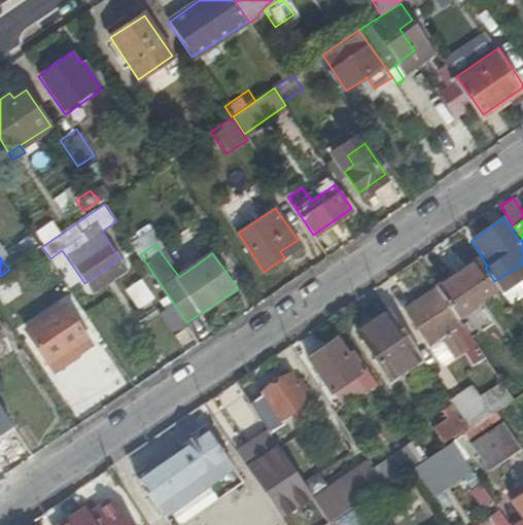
[(129,270),(119,258),(84,283),(93,294),(129,270)]
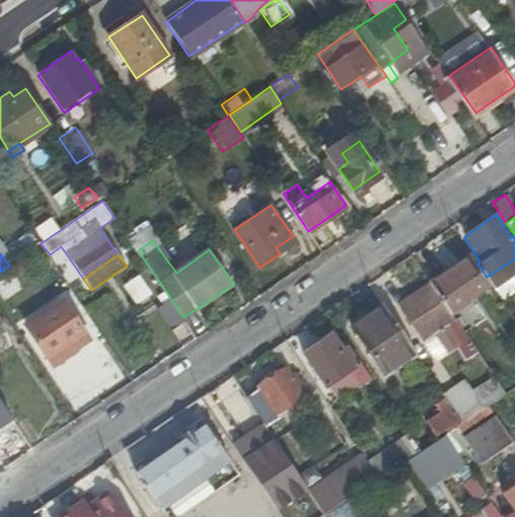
[(477,264),(471,255),(431,283),(451,312),(493,285),(487,277),(477,264)]
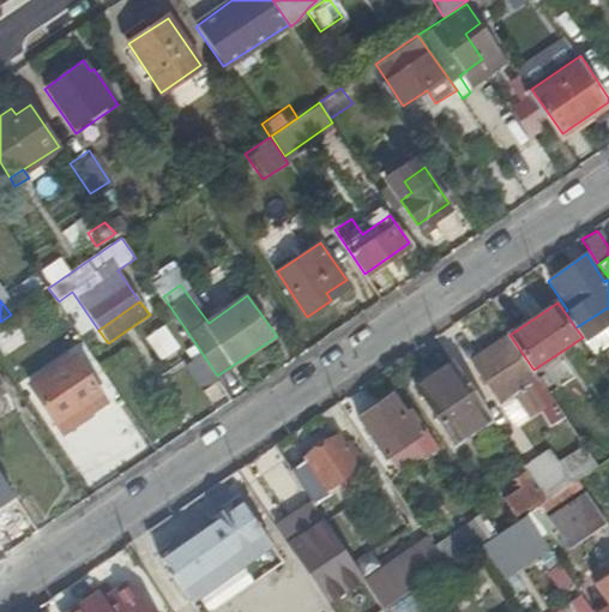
[(156,322),(137,335),(154,359),(173,346),(156,322)]
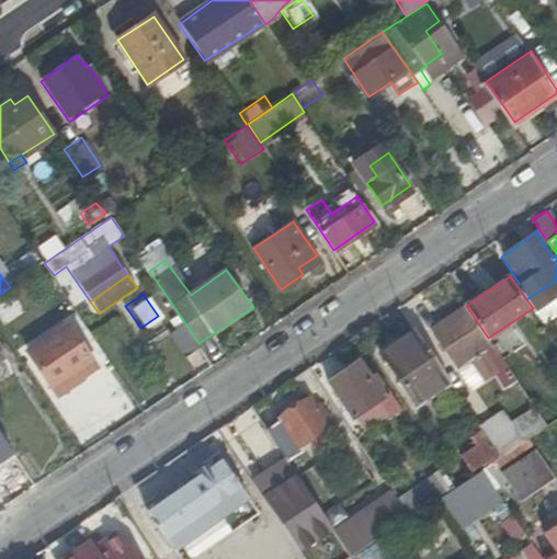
[(488,338),(466,306),(442,323),(456,343),(446,351),(461,372),(476,361),(500,396),(511,387),(487,353),(495,348),(488,338)]
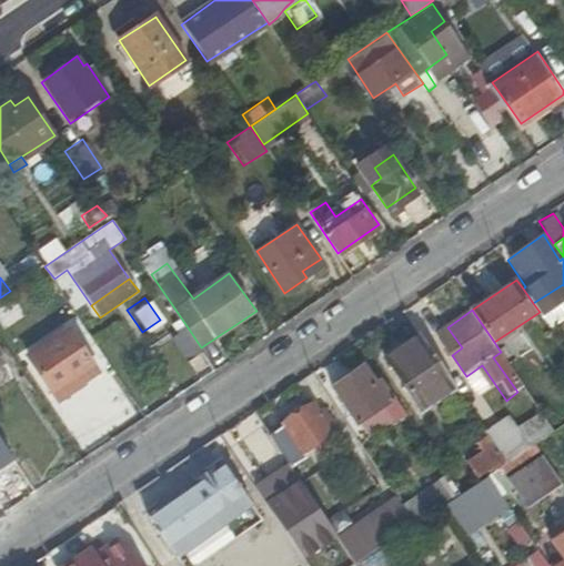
[(188,327),(173,336),(189,362),(204,352),(201,347),(188,327)]
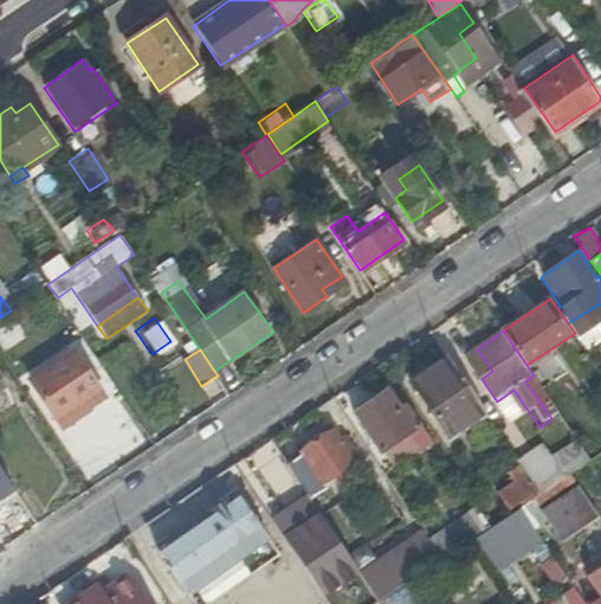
[(492,371),(477,349),(466,358),(482,379),(492,371)]
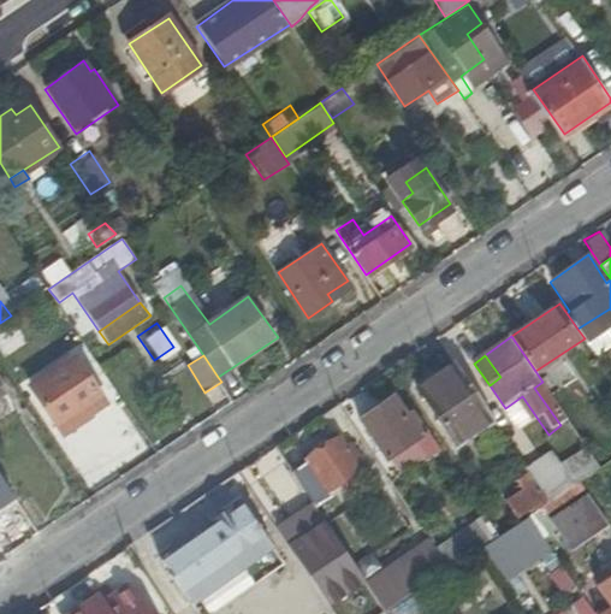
[(454,360),(417,388),(456,443),(493,417),(454,360)]
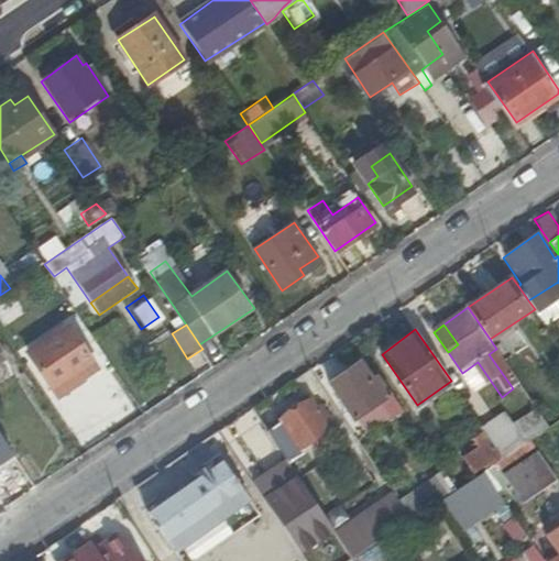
[(101,364),(76,330),(36,358),(61,393),(101,364)]
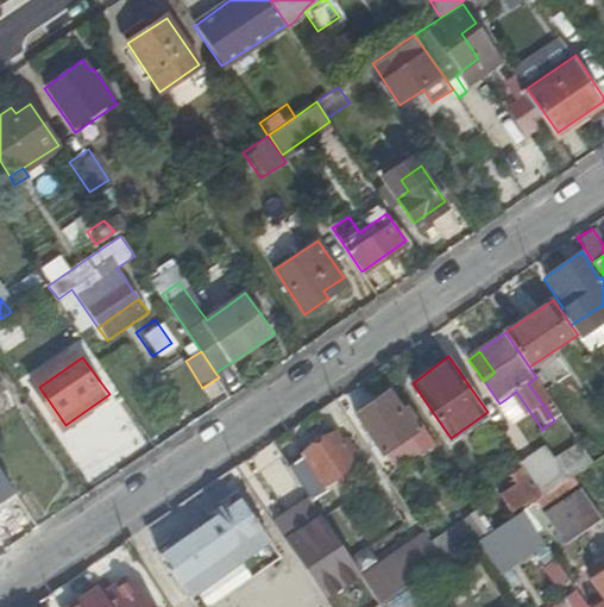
[(356,414),(381,454),(410,432),(419,426),(398,398),(395,401),(388,392),(356,414)]
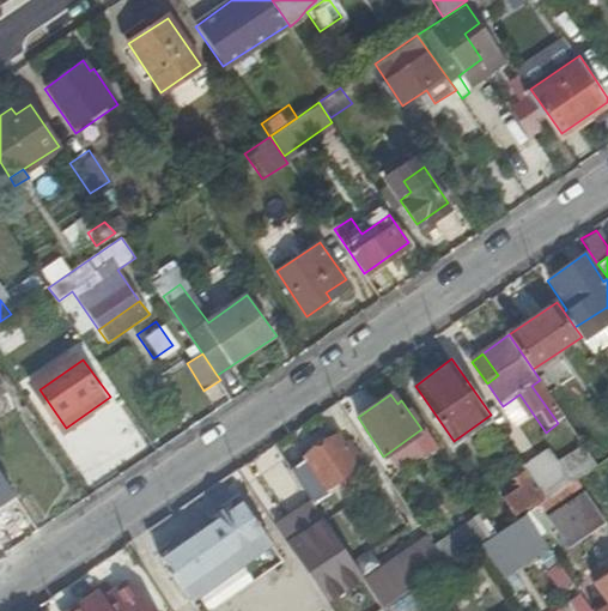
[(421,429),(413,435),(425,451),(437,442),(426,425),(421,429)]
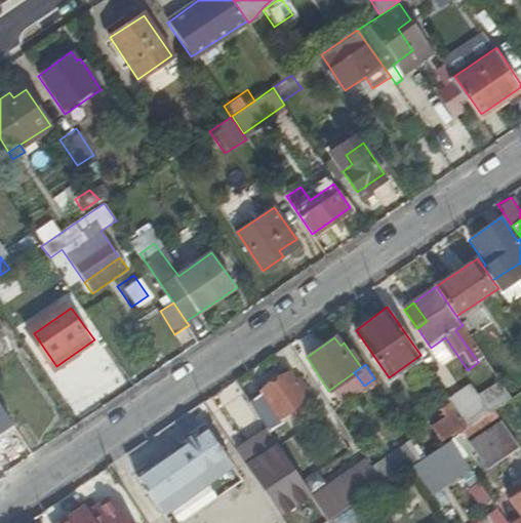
[(250,399),(272,431),(286,421),(283,417),(310,400),(288,369),(262,388),(264,391),(250,399)]
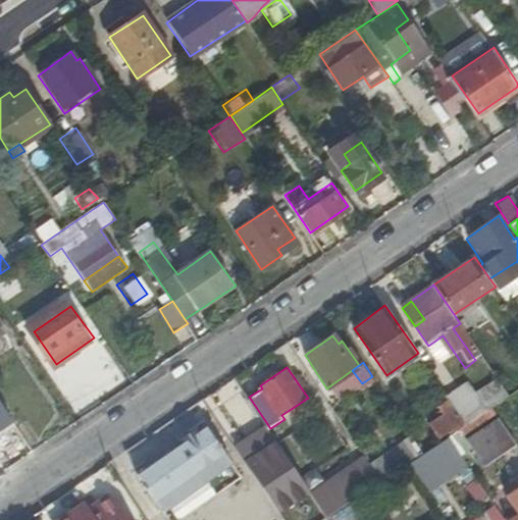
[(456,408),(467,423),(488,409),(509,395),(501,382),(478,398),(471,387),(452,401),(456,408)]
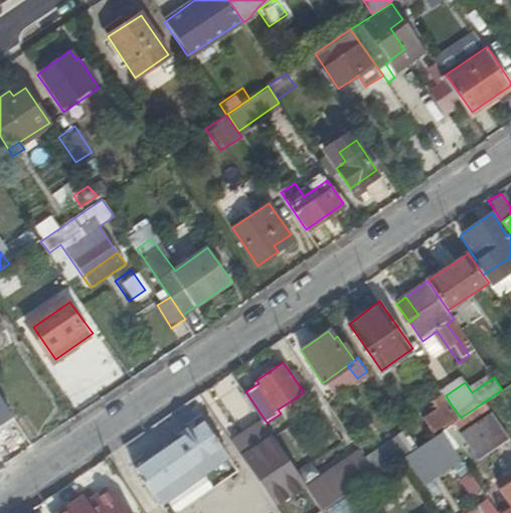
[(237,428),(222,437),(230,450),(259,434),(231,386),(218,394),(237,428)]
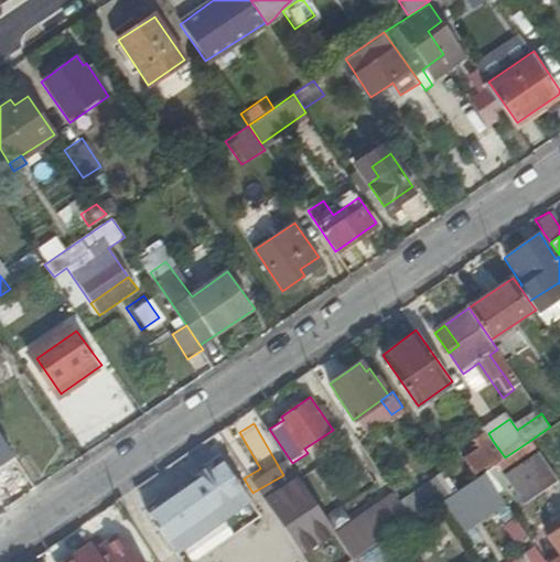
[(493,441),(488,433),(478,438),(484,446),(493,441)]
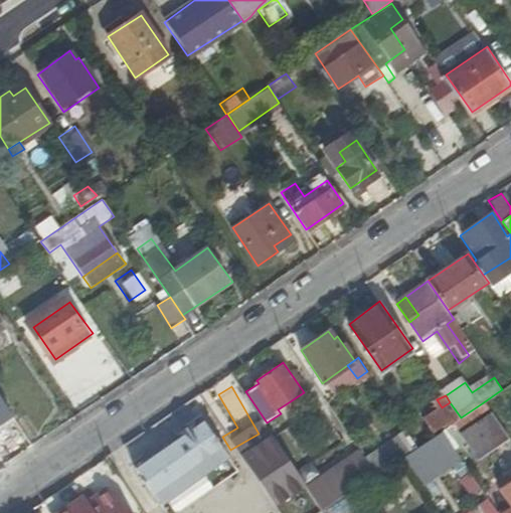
[(461,417),(450,402),(442,407),(426,418),(427,421),(436,435),(441,432),(461,417)]
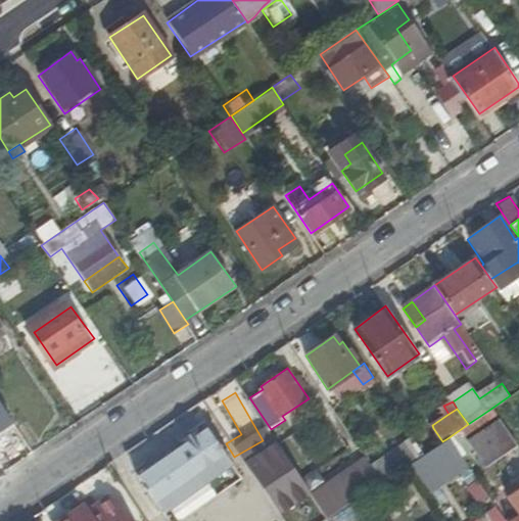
[(0,451),(18,438),(0,412),(0,451)]
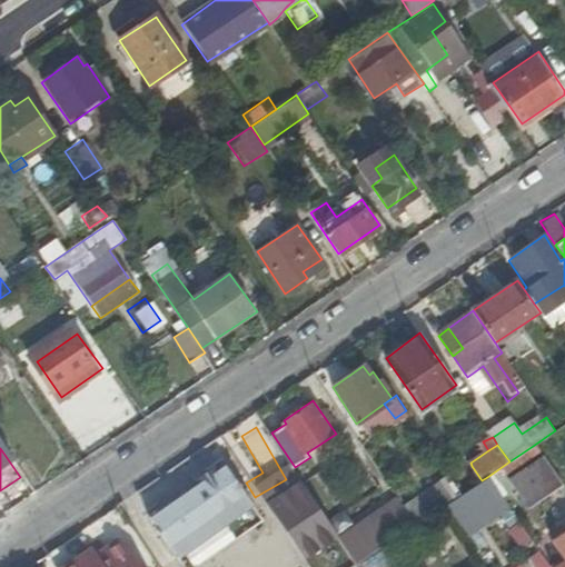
[(559,484),(542,459),(509,481),(508,483),(525,506),(559,484)]
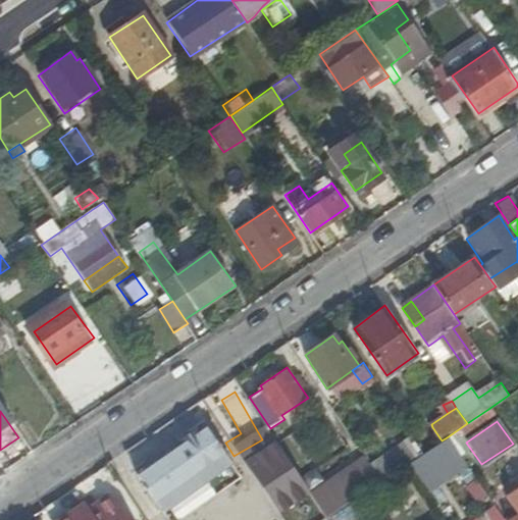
[(165,514),(234,464),(206,425),(138,475),(165,514)]
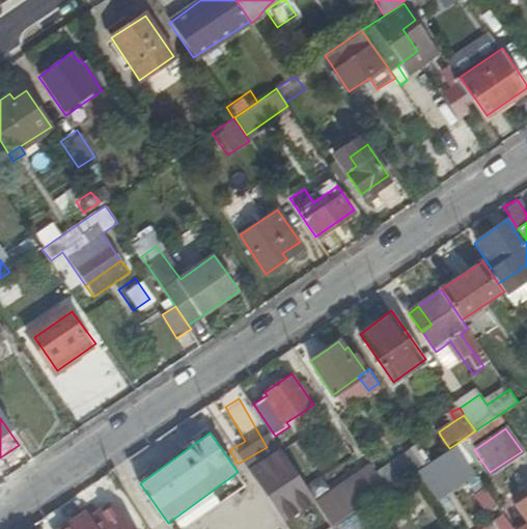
[(449,448),(440,435),(427,445),(436,457),(449,448)]
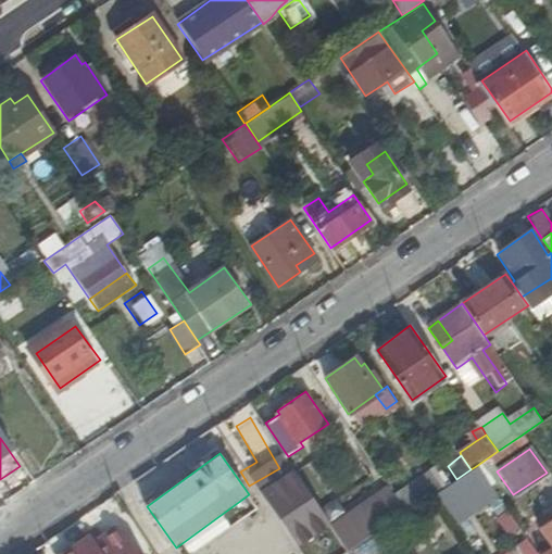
[(291,462),(258,485),(292,537),(327,514),(291,462)]
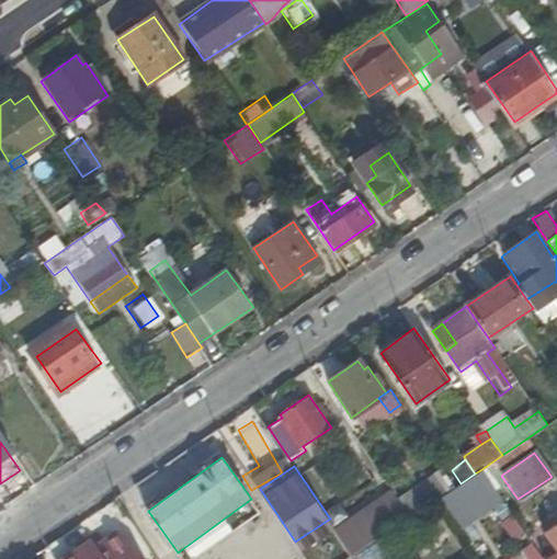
[(433,467),(415,480),(427,497),(445,483),(433,467)]
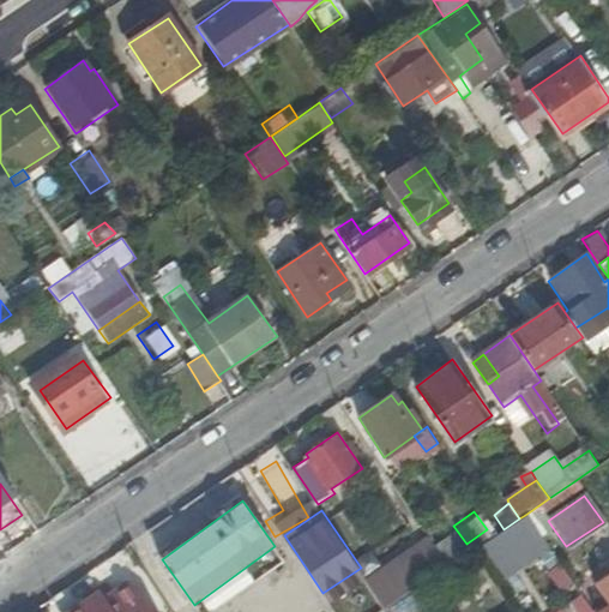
[(422,533),(359,575),(378,604),(441,562),(422,533)]
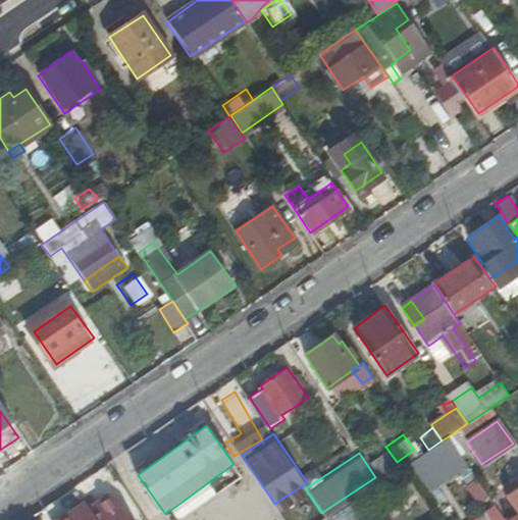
[(474,478),(460,482),(465,501),(479,497),(474,478)]
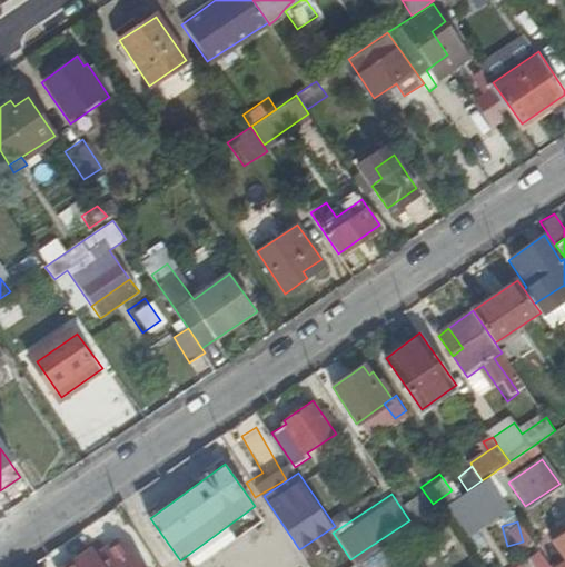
[(453,540),(442,525),(413,544),(424,559),(453,540)]
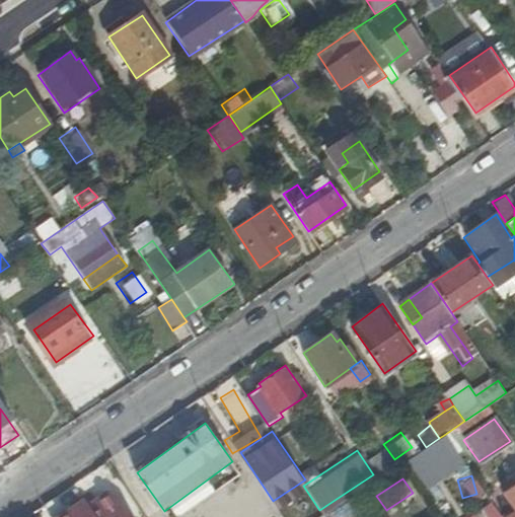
[(514,491),(514,490),(505,496),(514,512),(514,491)]
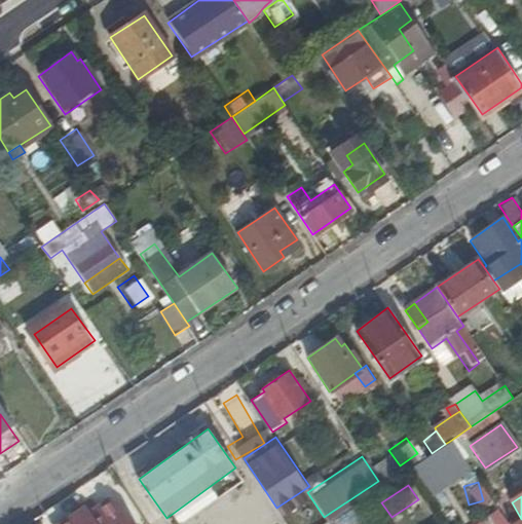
[(63,523),(128,523),(113,500),(89,516),(84,510),(63,523)]
